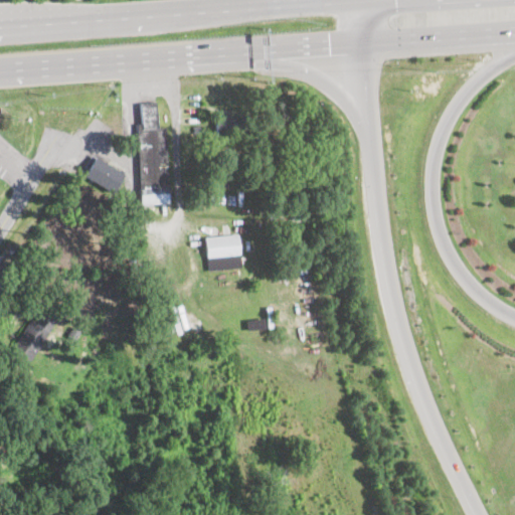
[(156,122),(156,127),(165,127),(168,203),(140,204),(137,124),(141,124),(140,103),(155,103),(156,122)]
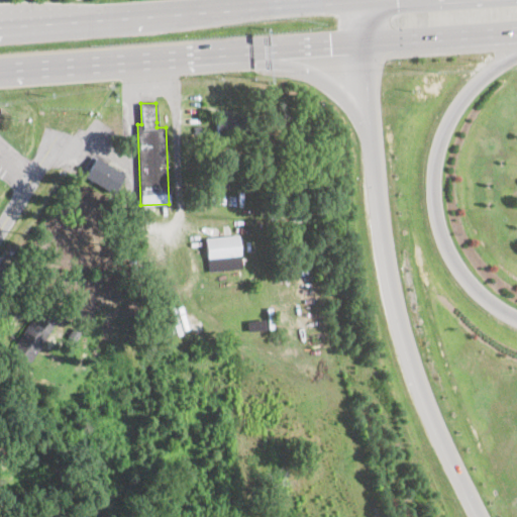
[(231,114),(231,117),(238,116),(238,119),(244,118),(244,134),(217,136),(216,117),(226,117),(226,114),(231,114)]
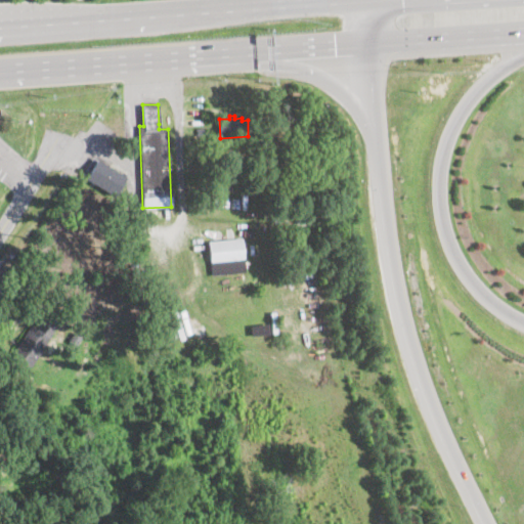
[(118,188),(114,197),(85,179),(96,160),(125,177),(118,188)]
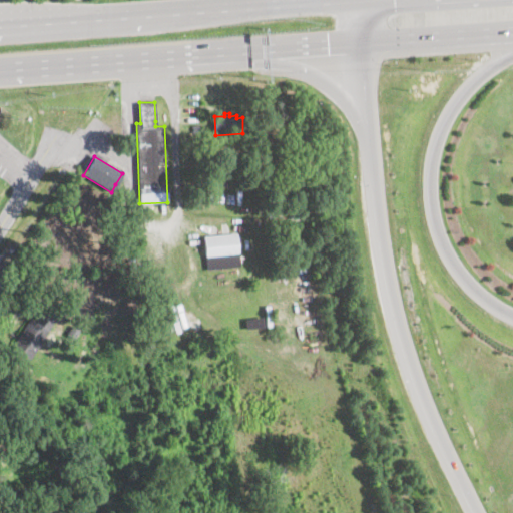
[(207,271),(206,271),(202,236),(237,233),(240,267),(207,271)]
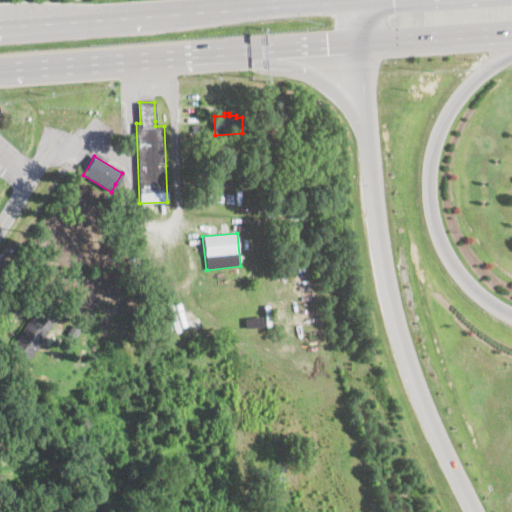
[(59,315),(50,329),(25,365),(7,353),(25,327),(31,317),(34,319),(46,301),(61,311),(59,315)]
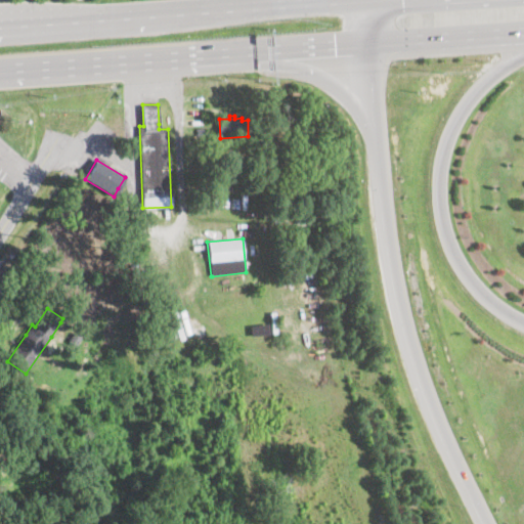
[(269,335),(251,337),(250,326),(268,324),(269,335)]
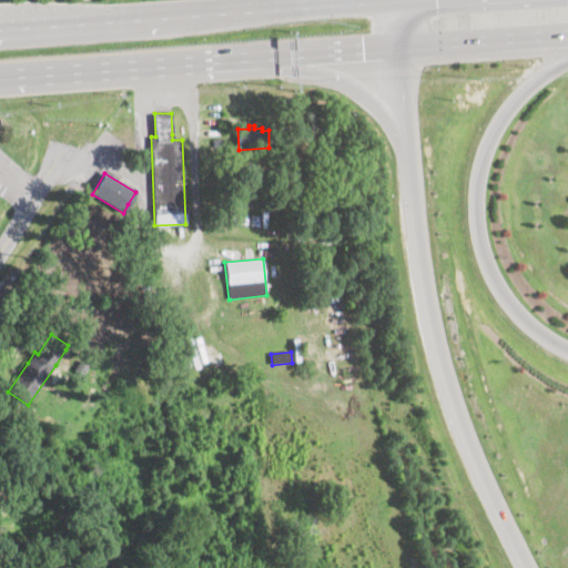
[(89,366),(82,376),(73,372),(80,361),(89,366)]
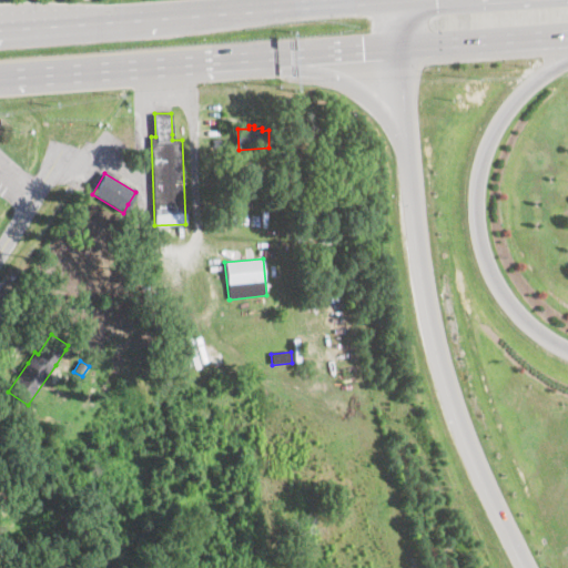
[(4,545),(3,546),(0,543),(0,540),(7,535),(11,540),(4,545)]
